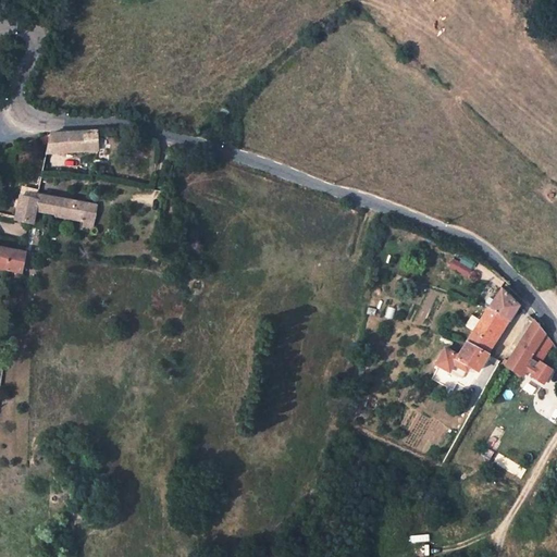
[(224,107),(214,116),(220,122),(231,112),(224,107)]
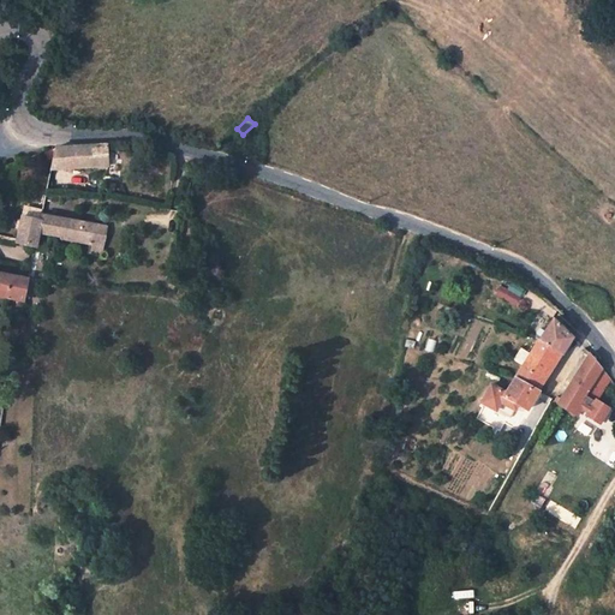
[(58,148),(53,169),(109,166),(108,175),(119,178),(121,166),(111,165),(109,144),(79,145),(58,148)]
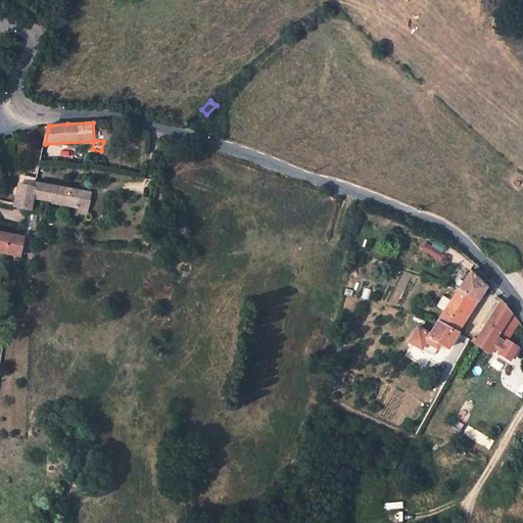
[(36,198),(81,206),(84,191),(40,183),(39,183),(38,188),(36,198)]
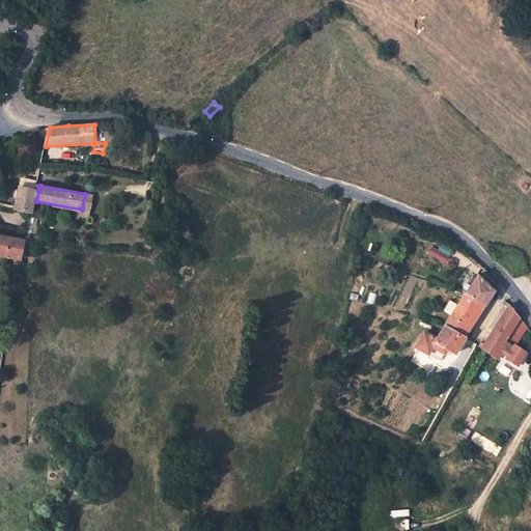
[(35,201),(36,201),(38,191),(21,187),(16,210),(32,214),(35,201)]
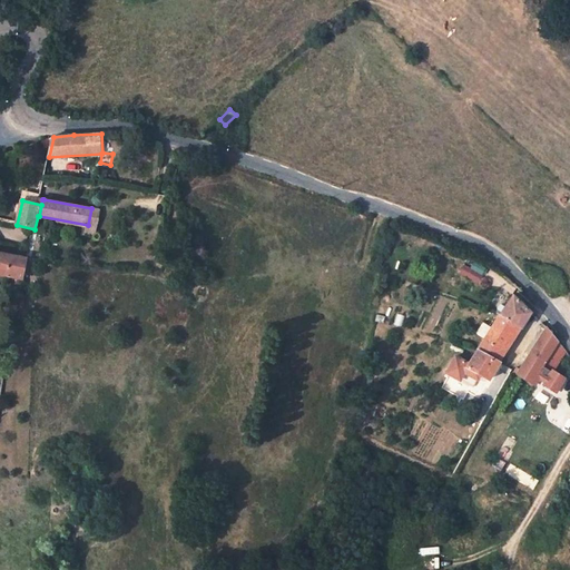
[(95,235),(100,210),(91,208),(88,225),(86,233),(95,235)]
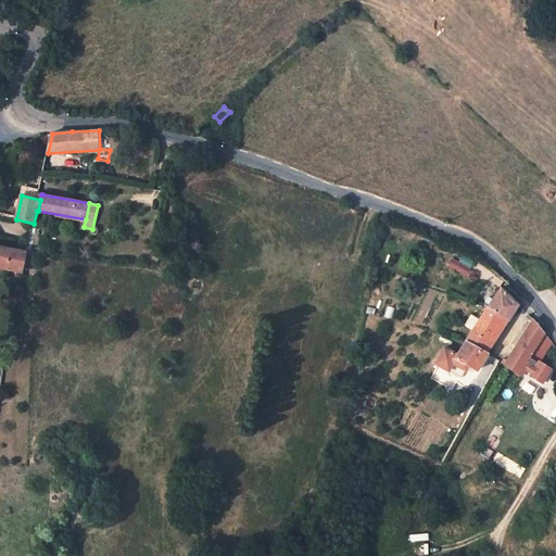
[(0,267),(23,272),(26,252),(0,245),(0,267)]
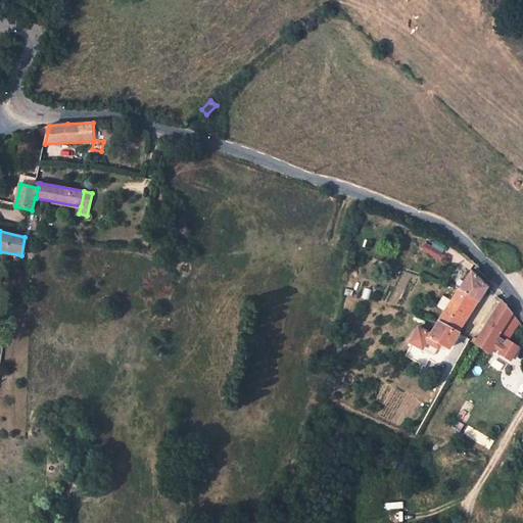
[(440,259),(445,248),(427,240),(422,252),(440,259)]
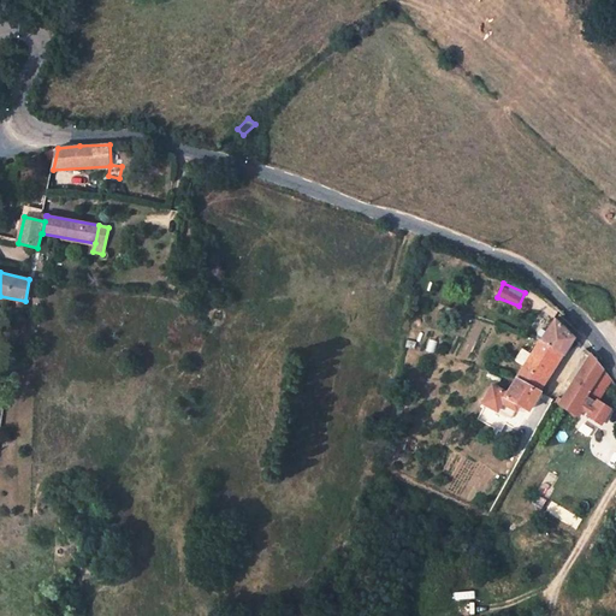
[(573,336),(558,323),(555,319),(542,342),(509,394),(495,386),(485,403),(514,419),(521,406),(531,410),(542,392),(538,390),(560,354),(563,356),(575,338),(573,336)]
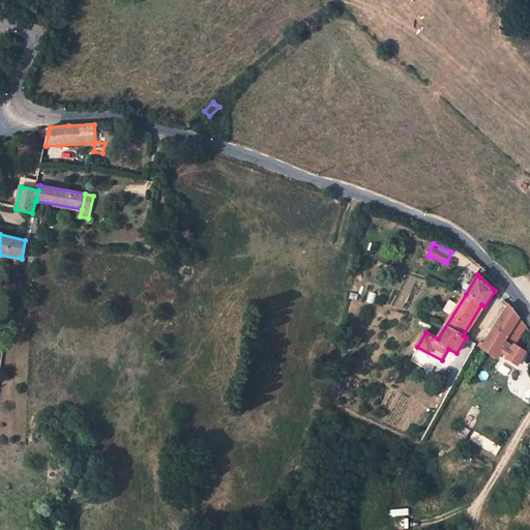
[(508,304),(480,347),(503,360),(526,325),(519,317),(508,304)]
